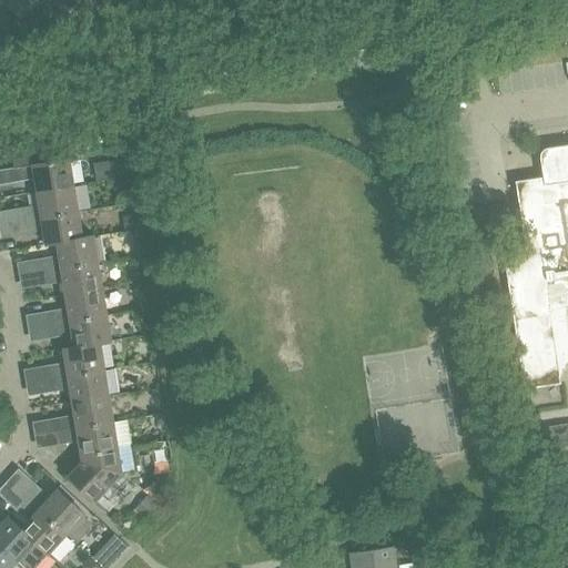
[(0,0),(2,1),(31,27),(52,3),(48,0),(0,0)]
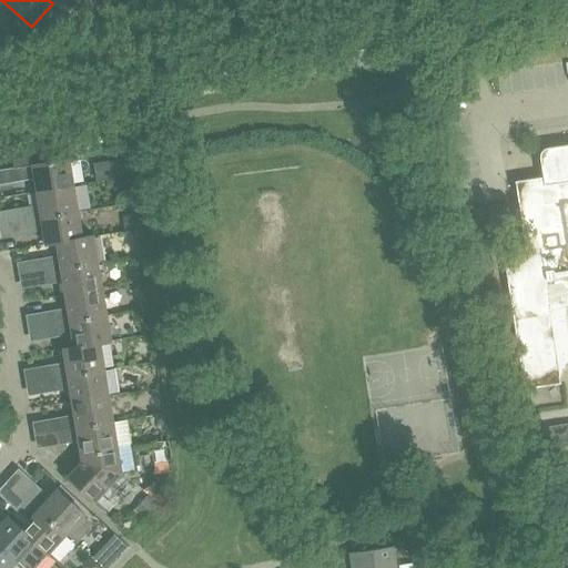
[(567,110),(517,119),(523,153),(494,158),(498,185),(516,182),(523,232),(526,249),(504,252),(525,389),(561,384),(559,373),(564,372),(567,366),(567,323),(565,303),(567,302),(567,110)]
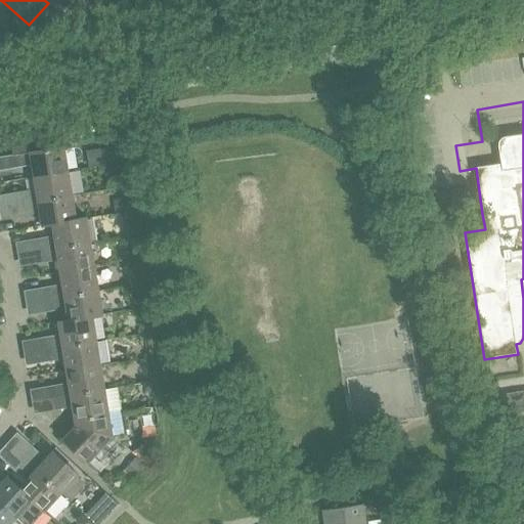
[(32,165),(34,177),(69,171),(64,146),(63,146),(61,132),(11,140),(16,168),(32,165)]
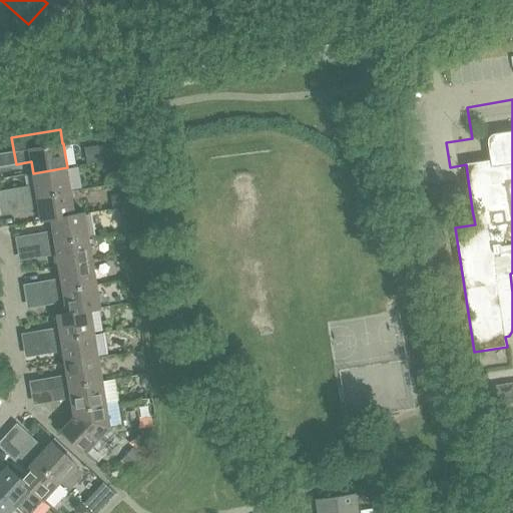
[(71,190),(67,167),(33,173),(35,185),(19,188),(21,198),(71,190)]
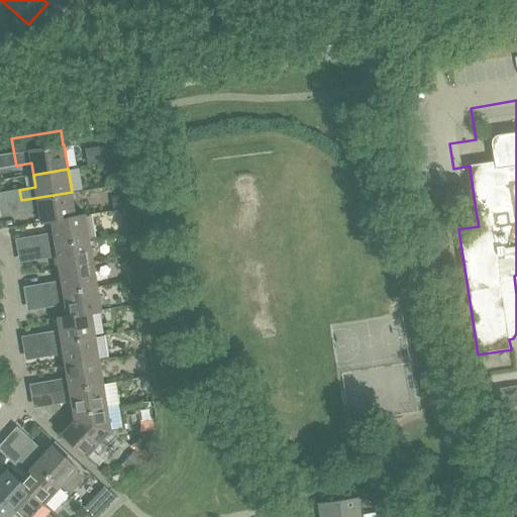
[(76,216),(72,192),(21,200),(24,213),(39,211),(41,223),(52,221),(76,217),(76,216)]
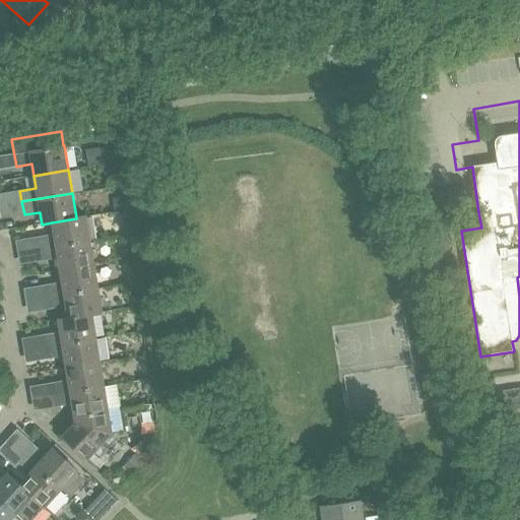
[(76,217),(76,218),(52,222),(54,235),(38,237),(40,249),(90,241),(86,215),(76,217)]
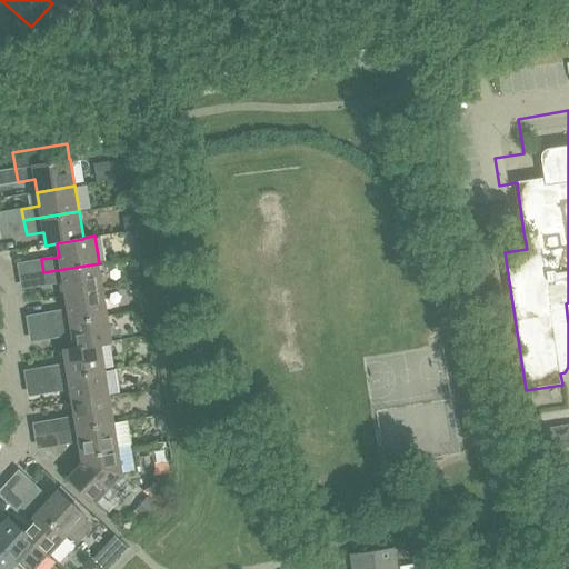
[(103,290),(99,263),(43,272),(46,286),(63,282),(66,296),(103,290)]
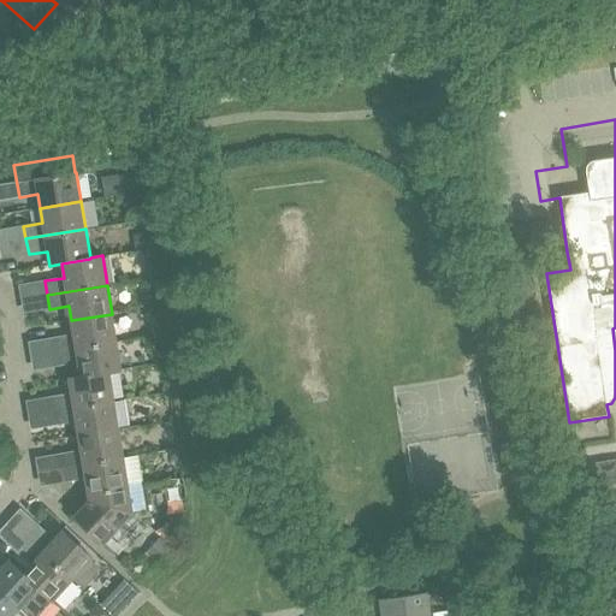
[(117,342),(112,314),(71,320),(73,335),(54,338),(57,353),(117,342)]
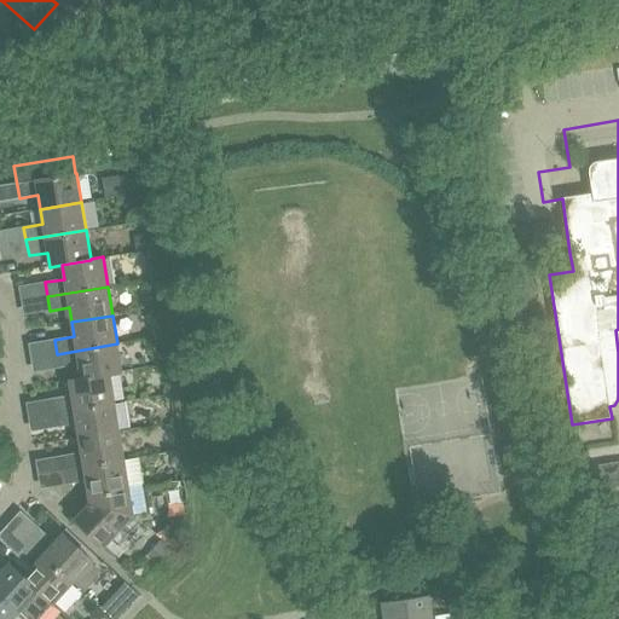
[(79,365),(81,379),(110,375),(122,372),(117,343),(57,354),(59,368),(79,365)]
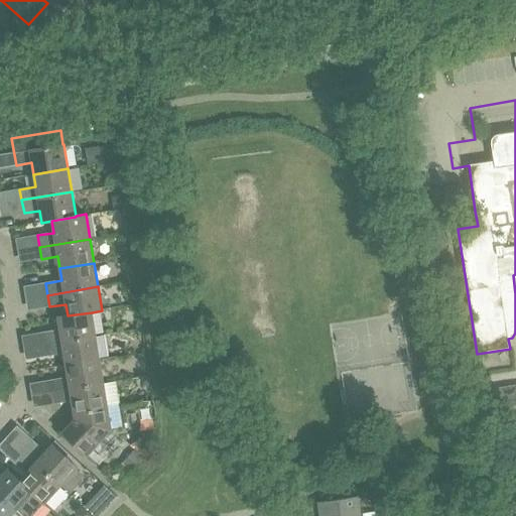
[(43,333),(45,344),(96,336),(92,312),(68,315),(57,317),(58,330),(43,333)]
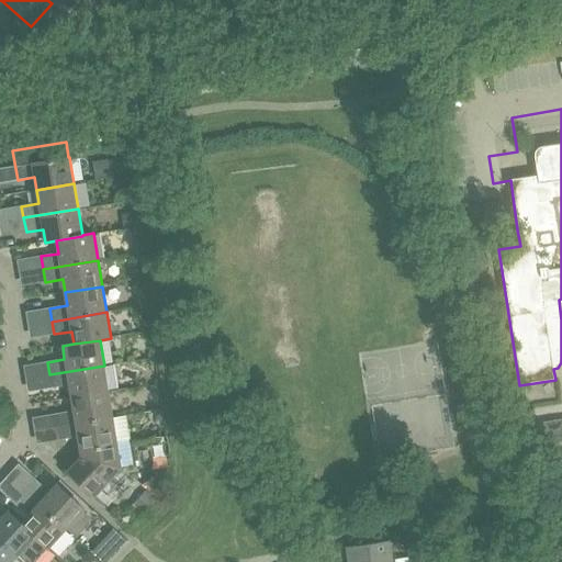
[(108,392),(104,366),(49,374),(52,388),(69,385),(71,397),(108,392)]
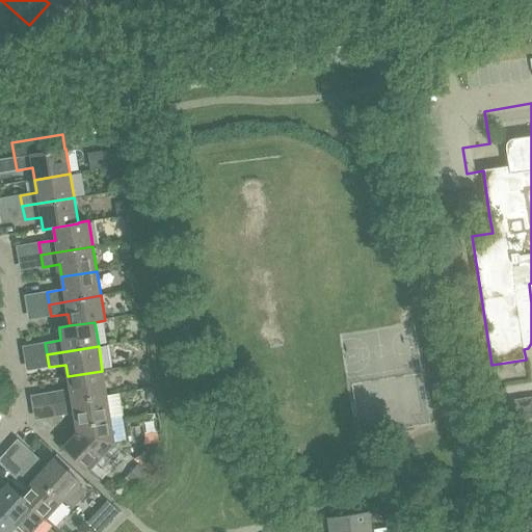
[(106,396),(102,371),(68,376),(70,389),(53,392),(55,404),(106,396)]
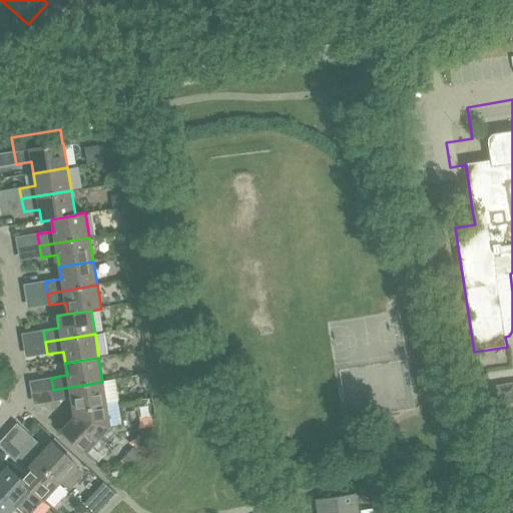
[(106,402),(102,382),(53,390),(55,402),(71,399),(72,408),(106,402)]
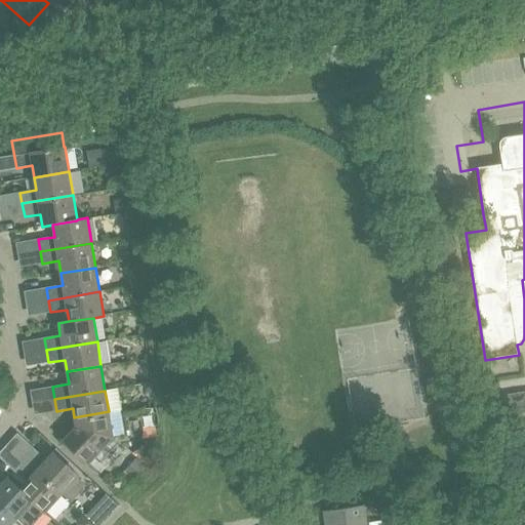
[(524,391),(503,395),(507,415),(524,411),(524,391)]
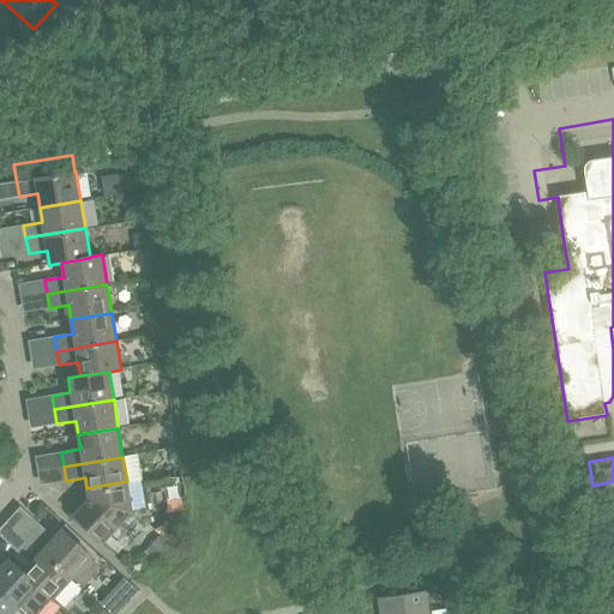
[(127,481),(86,488),(89,498),(73,515),(102,542),(132,511),(146,509),(143,481),(127,483),(127,481)]
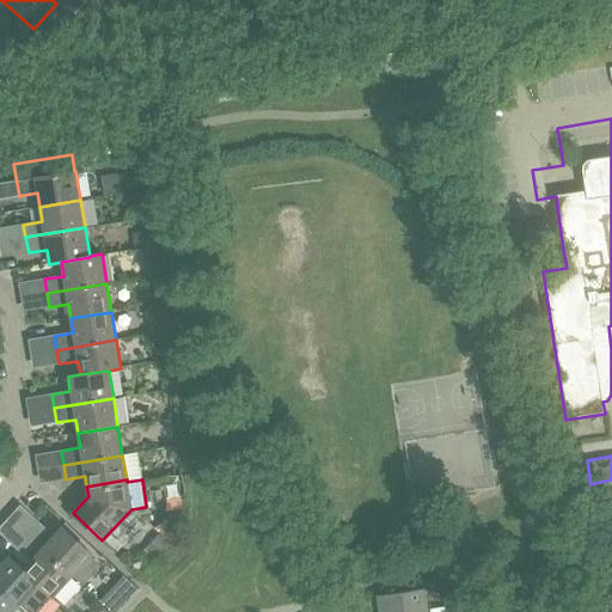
[(184,512),(166,514),(165,520),(155,532),(171,546),(185,531),(184,512)]
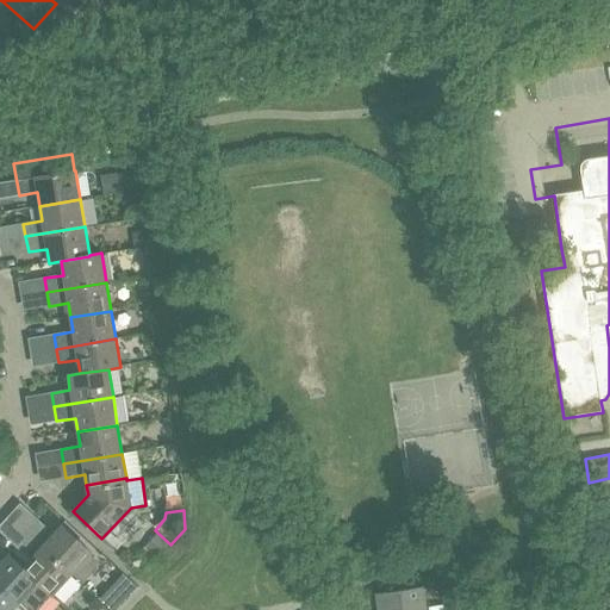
[(27,534),(72,574),(92,553),(61,526),(51,536),(37,523),(27,534)]
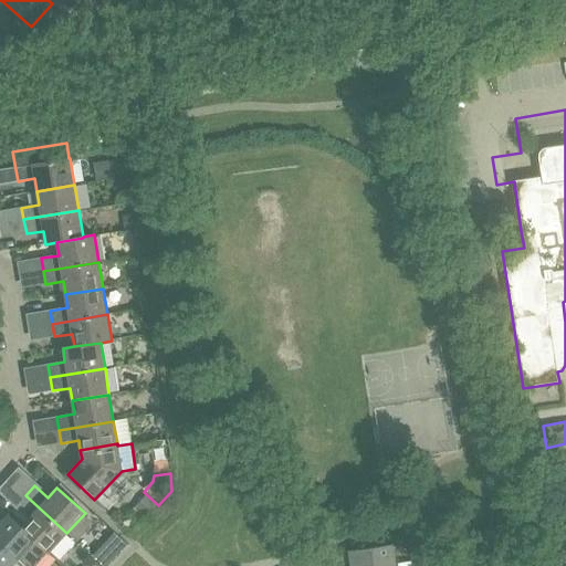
[(66,533),(25,495),(17,505),(30,517),(21,526),(8,514),(49,553),(66,533)]
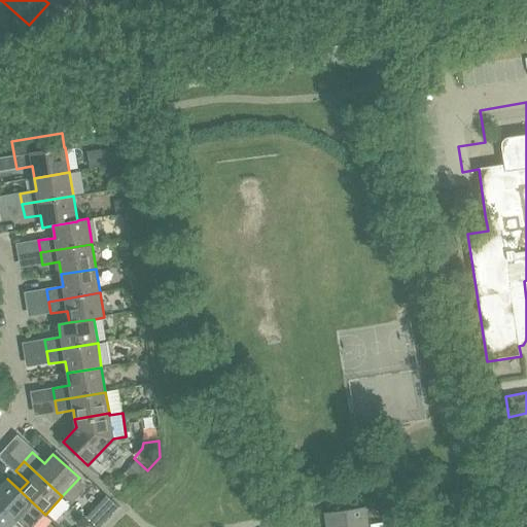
[(45,515),(7,479),(0,486),(0,505),(16,521),(33,503),(45,515)]
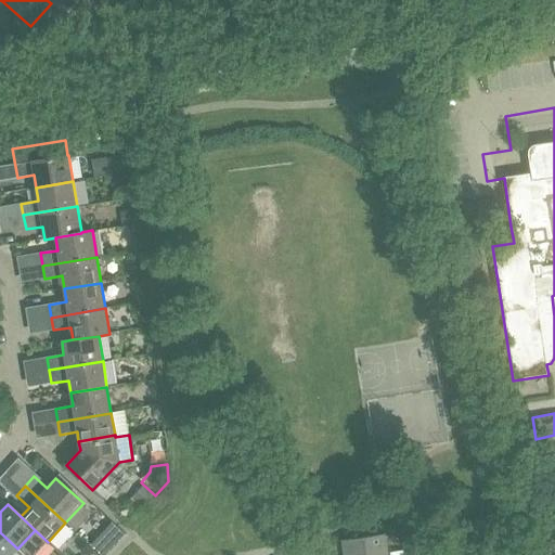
[(105,528),(90,545),(101,554),(106,554),(119,541),(105,528)]
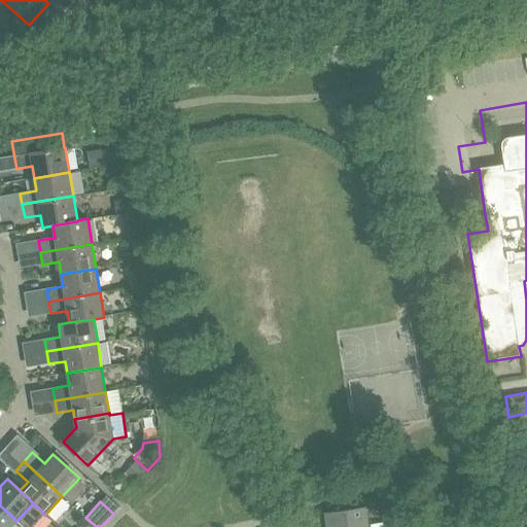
[(0,526),(10,526),(16,521),(0,505),(0,526)]
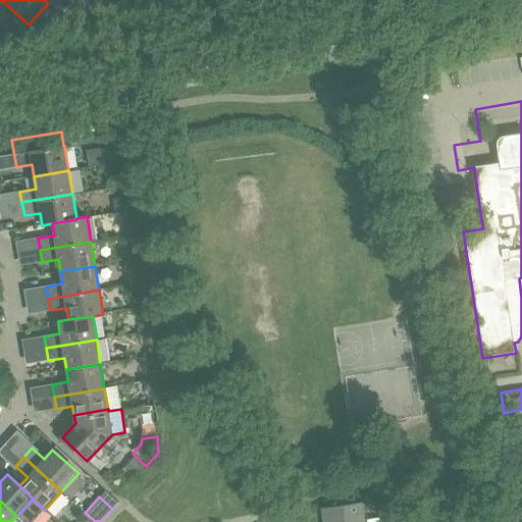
[(364,521),(362,502),(322,508),(323,521),(364,521)]
